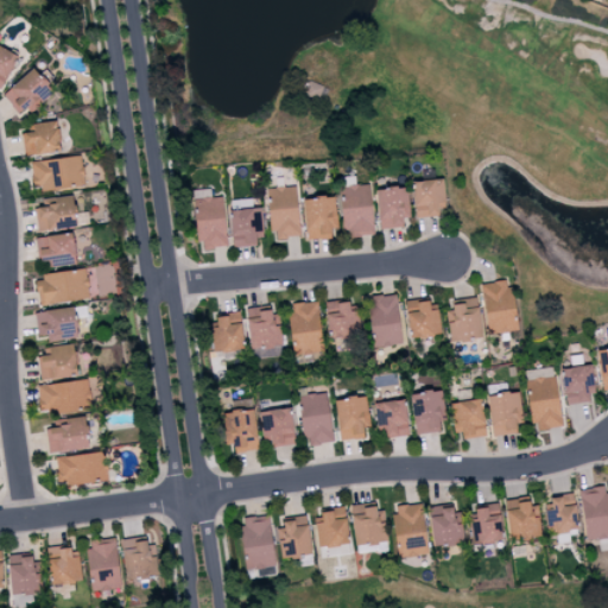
[(0,88),(18,56),(0,46),(0,88)]
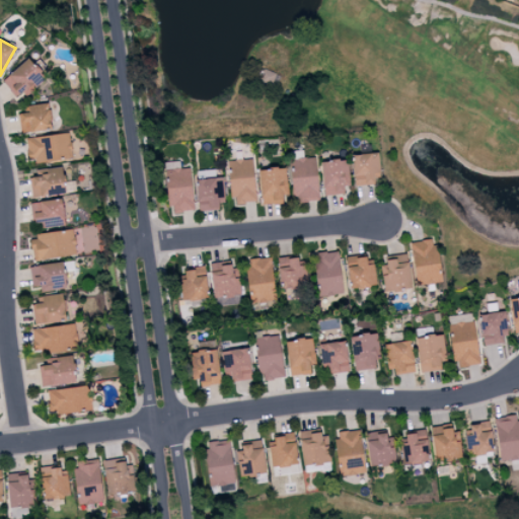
[(17,99),(45,79),(29,59),(1,80),(17,99)]
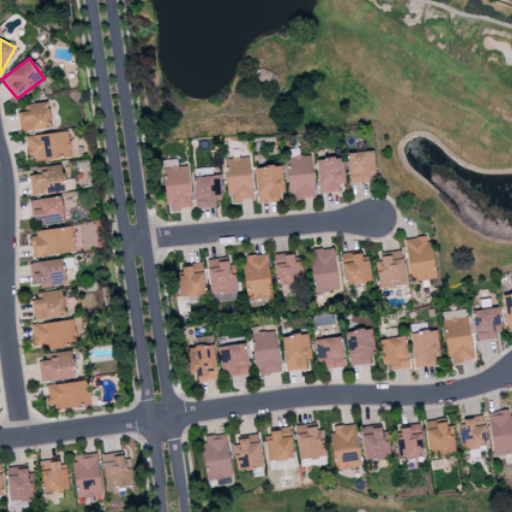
[(26,104),(28,110),(18,112),(21,132),(51,127),(46,101),(26,104)]
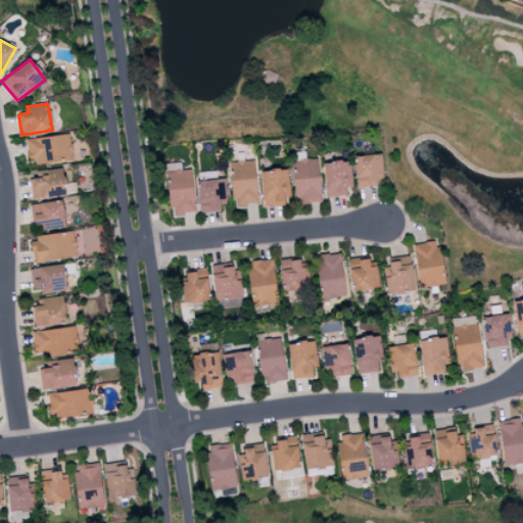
[(72,159),(69,134),(25,139),(28,164),(72,159)]
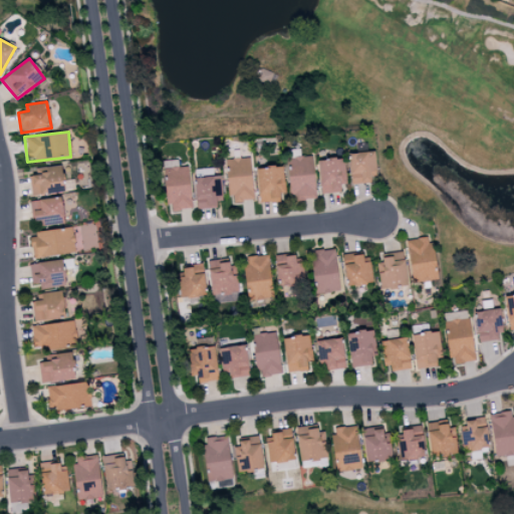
[(348,153),(349,184),(370,183),(369,172),(374,172),(374,152),(348,153)]
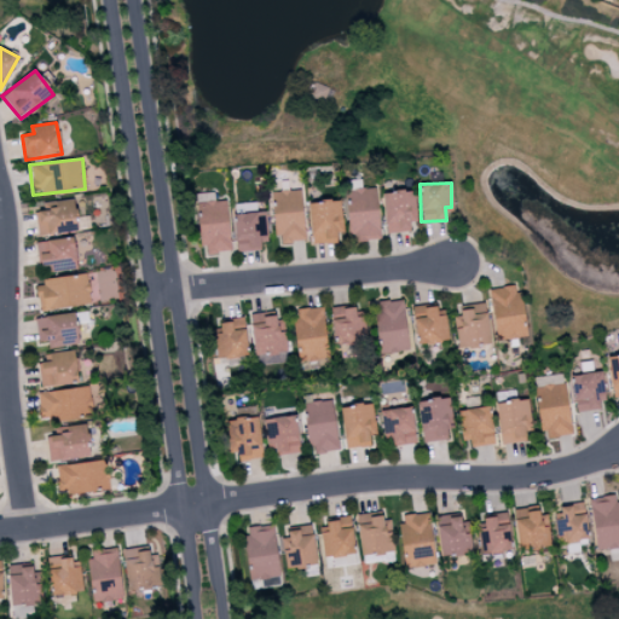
[(381,238),(375,187),(343,190),(350,242),(381,238)]
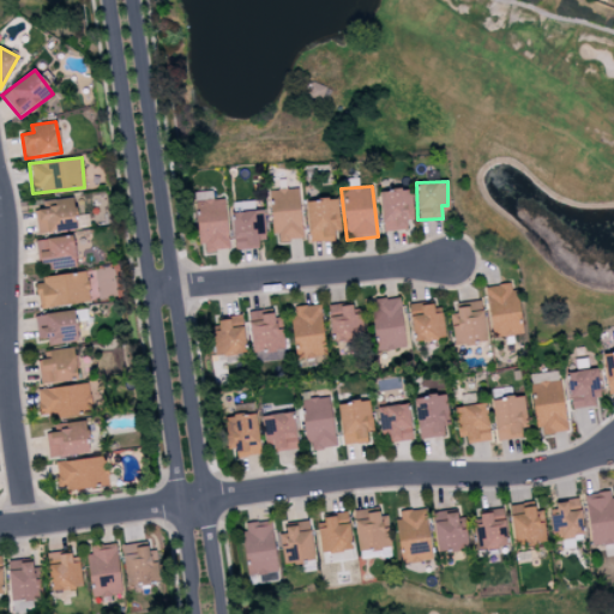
[(299,188),(270,190),(272,241),(301,239),(299,188)]
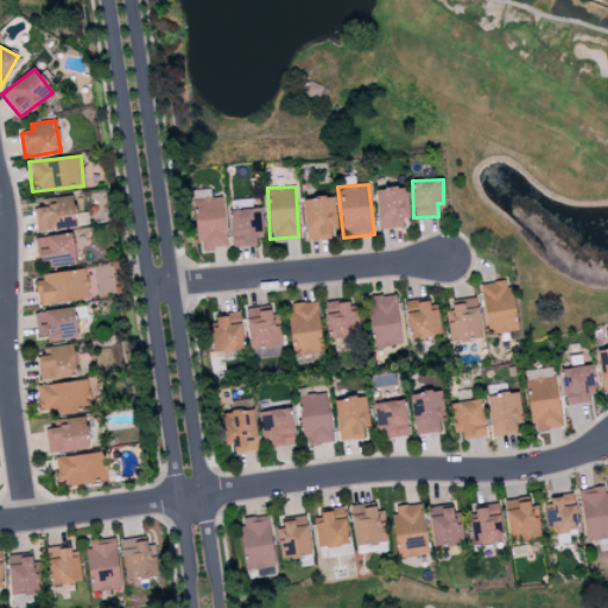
[(378,228),(405,228),(404,188),(377,189),(378,228)]
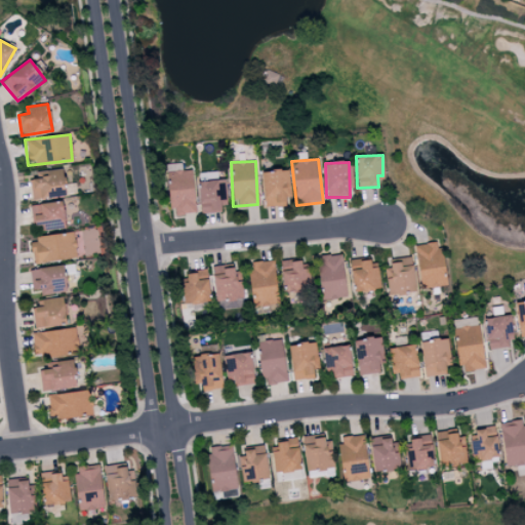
[(30,178),(32,200),(66,196),(63,168),(49,170),(49,176),(30,178)]
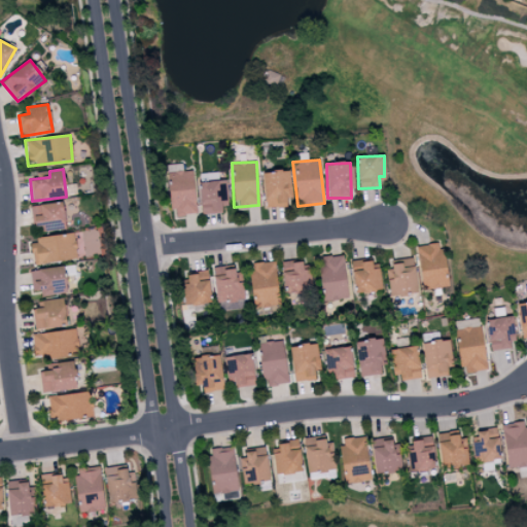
[(262,172),(265,208),(286,207),(286,197),(291,197),(289,170),(262,172)]
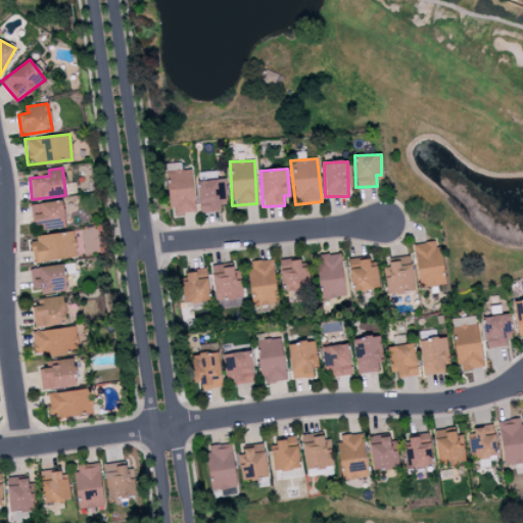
[(194,212),(191,170),(167,171),(170,215),(194,212)]
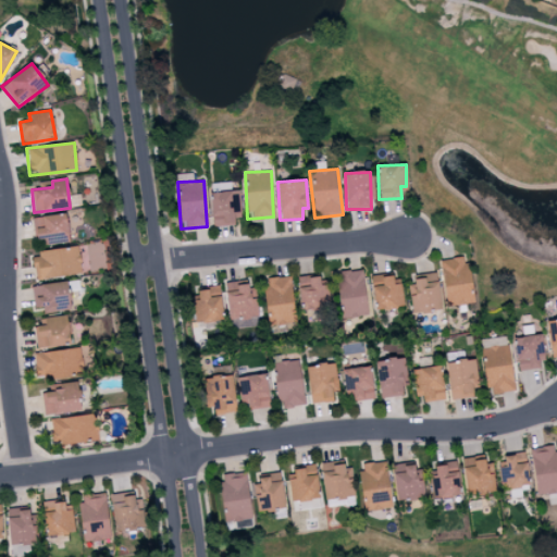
[(239,218),(239,192),(210,193),(211,226),(234,225),(234,218),(239,218)]
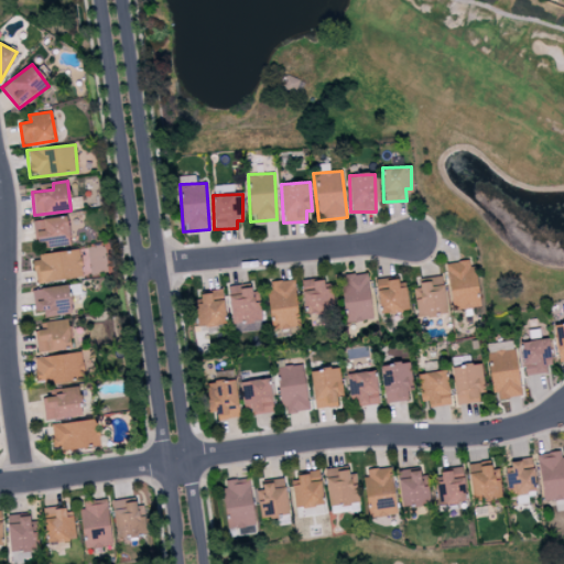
[(32,220),(35,242),(46,241),(47,248),(69,246),(66,216),(32,220)]
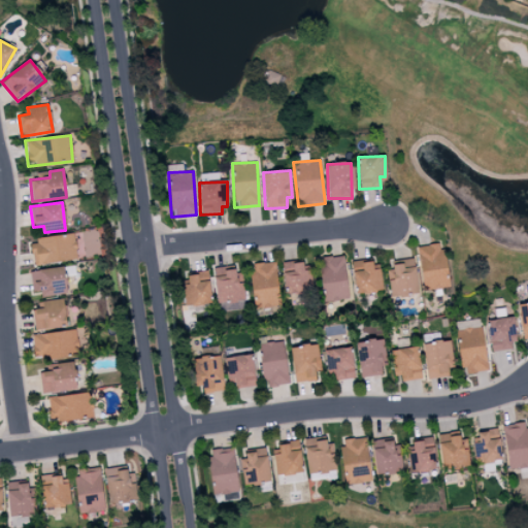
[(30,239),(33,264),(76,260),(74,234),(30,239)]
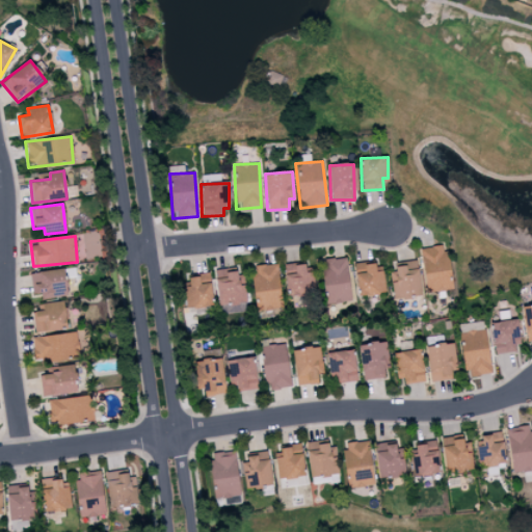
[(425,292),(451,290),(447,245),(421,247),(425,292)]
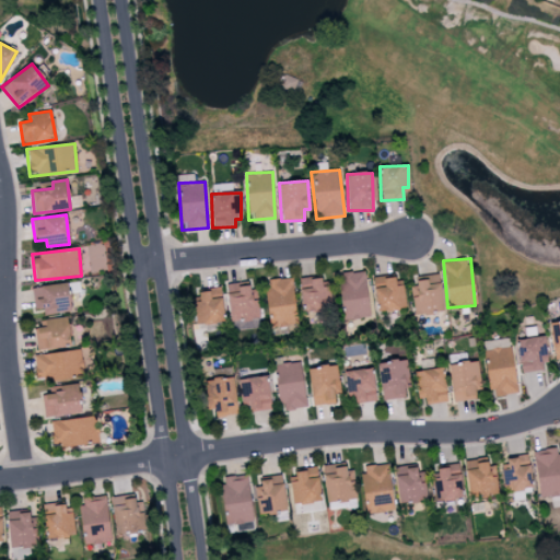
[(370,316),(363,270),(336,275),(343,321),(370,316)]
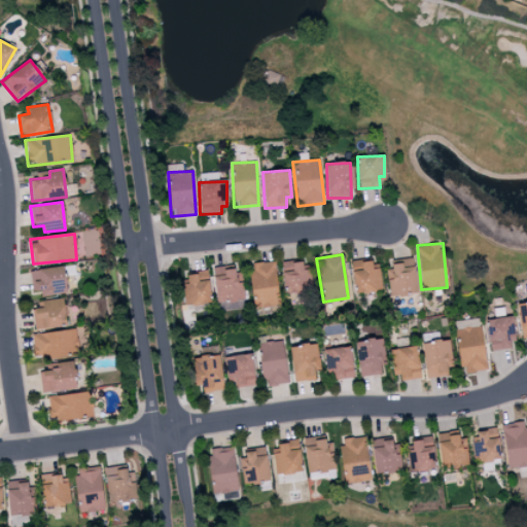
[(391,260),(392,269),(386,270),(389,297),(417,293),(413,257),(391,260)]
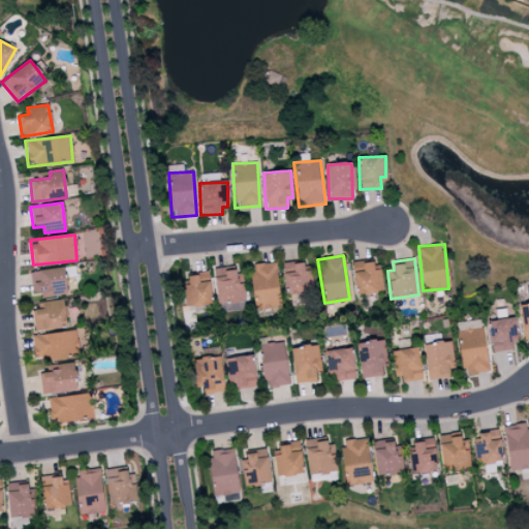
[(382,291),(380,269),(374,270),(373,260),(352,262),(355,294),(382,291)]
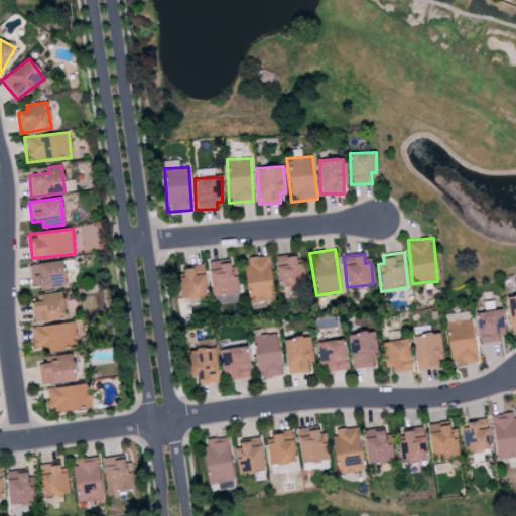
[(274,297),(267,255),(243,259),(249,301),(274,297)]
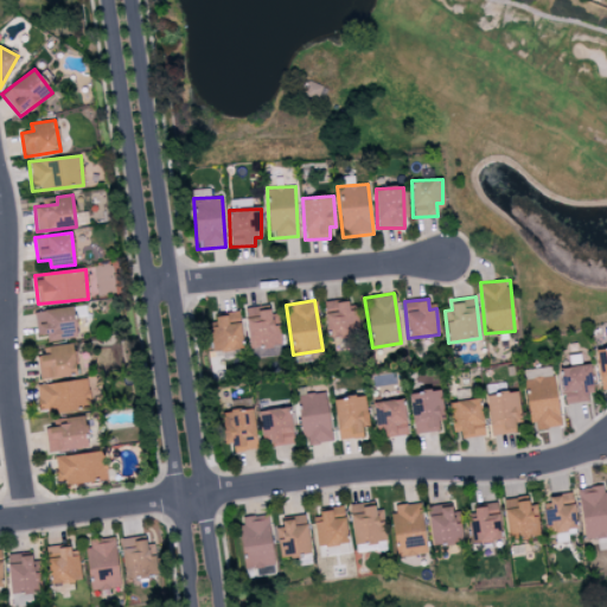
[(349,310),(347,300),(325,301),(326,338),(358,337),(357,310),(349,310)]
